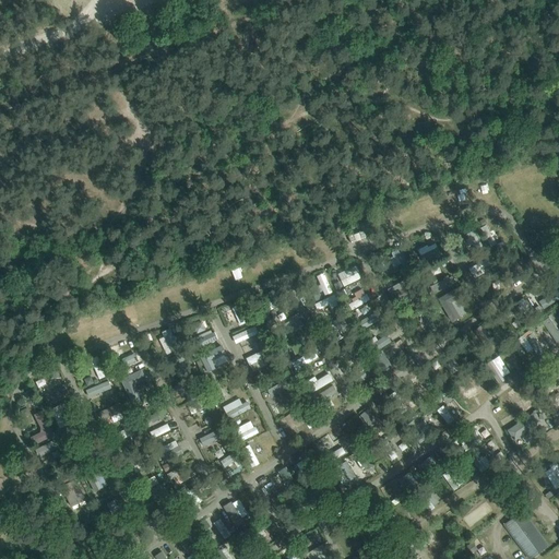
[(348,236),(351,244),(353,245),(356,244),(356,241),(360,240),(363,241),(366,240),(367,238),(364,230),(363,230),(359,232),(358,233),(354,235),(353,234),(349,235),(348,236)]
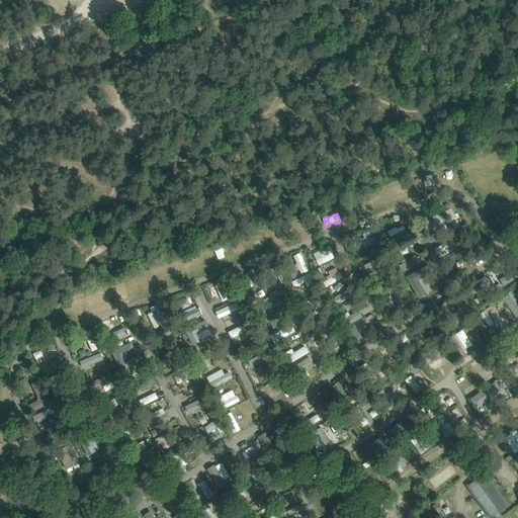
[(438,213),(432,218),(434,222),(437,227),(441,234),(448,230),(438,213)]
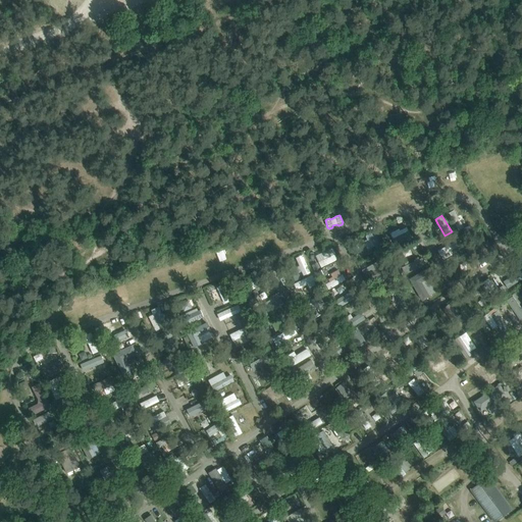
[(375,230),(368,233),(369,235),(374,246),(376,250),(382,247),(375,230)]
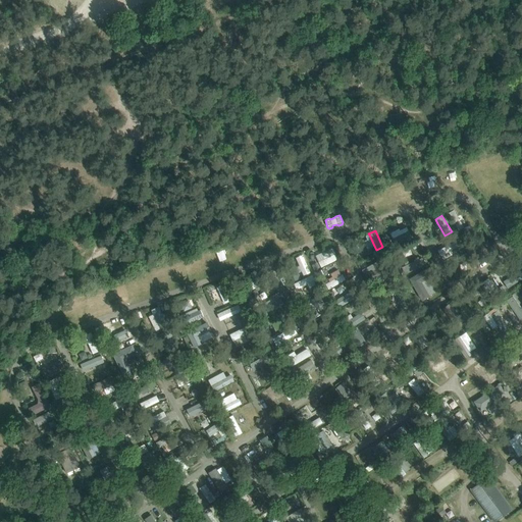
[(393,239),(396,246),(412,238),(408,231),(393,239)]
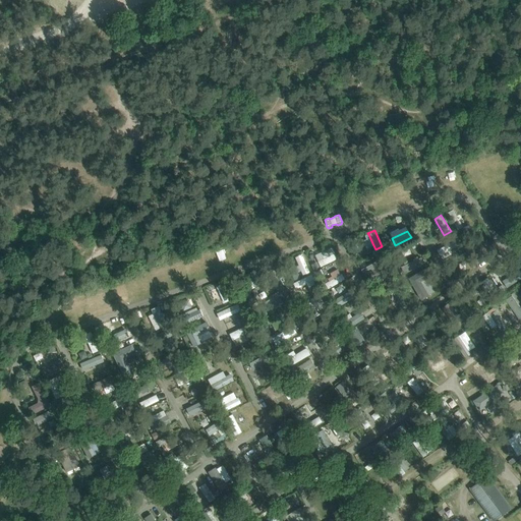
[(479,253),(476,255),(480,262),(496,250),(491,244),(489,246),(479,253)]
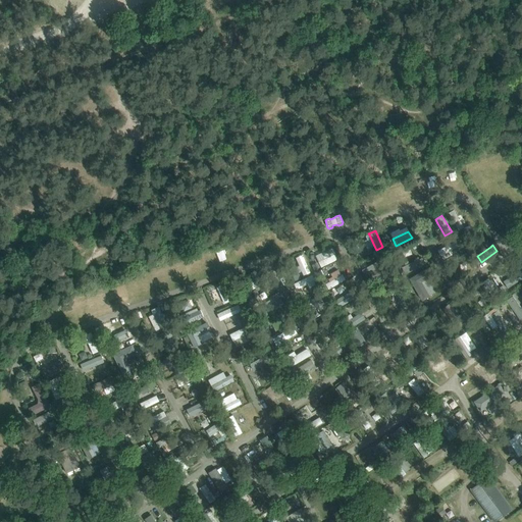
[(334,255),(318,262),(321,268),(336,260),(334,255)]
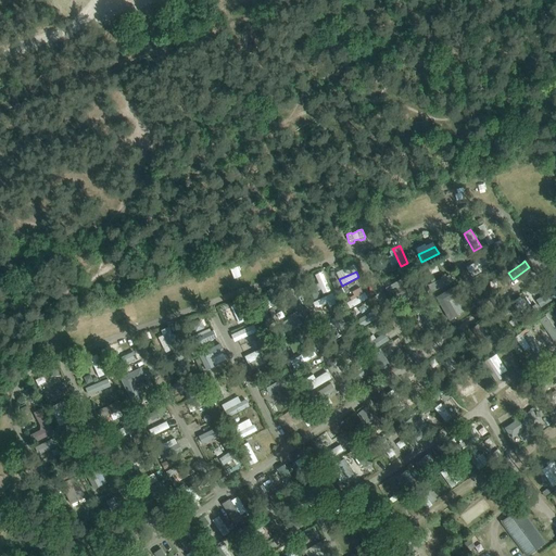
[(323,273),(315,276),(318,283),(320,289),(323,294),(330,290),(323,273)]
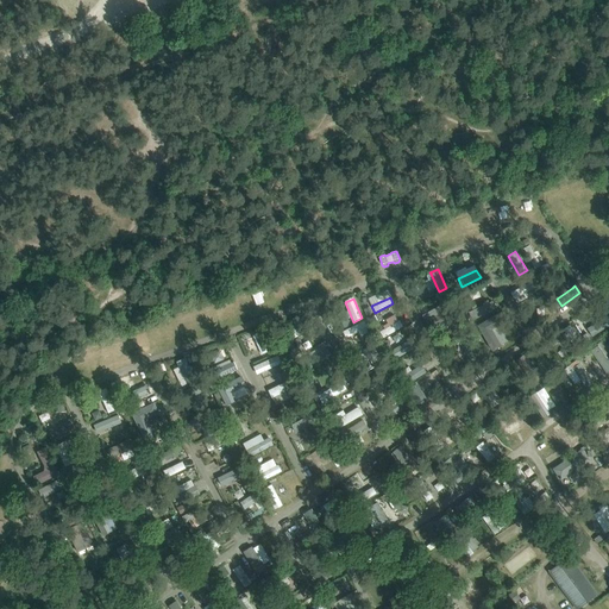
[(491,302),(470,312),(473,320),(495,309),(491,302)]
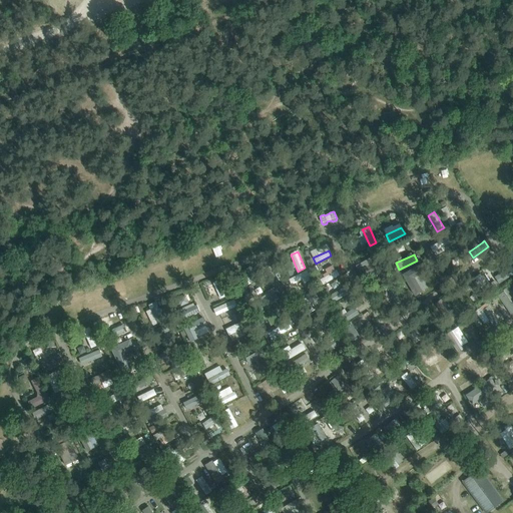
[(368,267),(359,272),(363,278),(385,267),(381,260),(376,262),(373,257),(365,261),(368,267)]
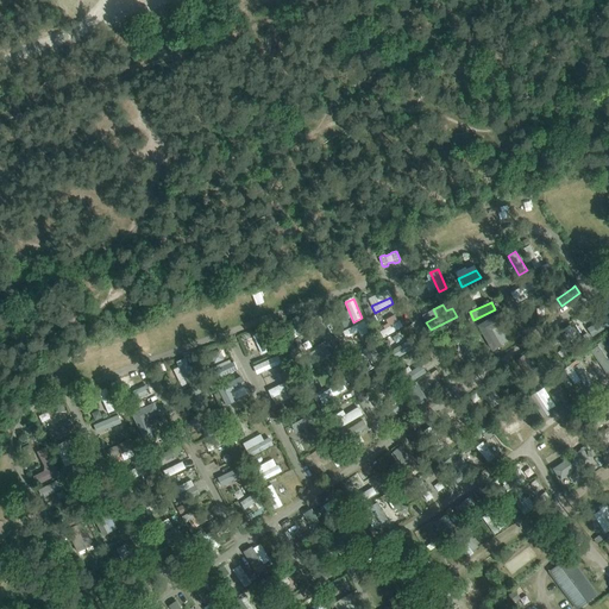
[(502,312),(478,326),(493,351),(501,346),(491,328),(502,322),(507,320),(502,312)]
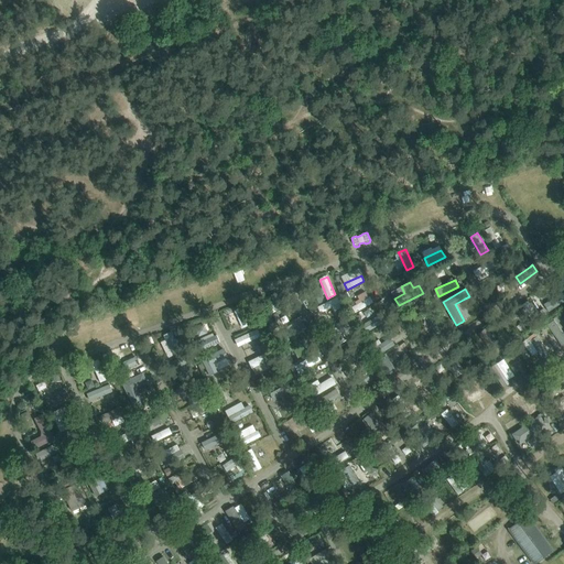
[(563,295),(562,293),(543,305),(549,312),(563,302),(563,295)]
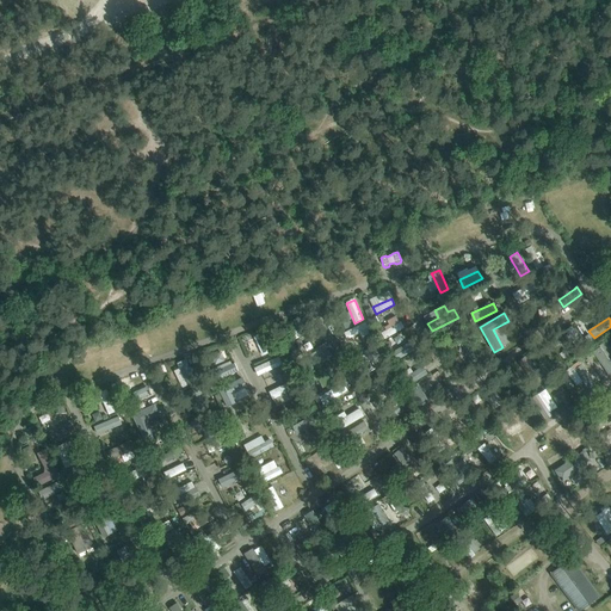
[(294,332),(291,333),(295,339),(315,328),(312,322),(301,328),(294,332)]
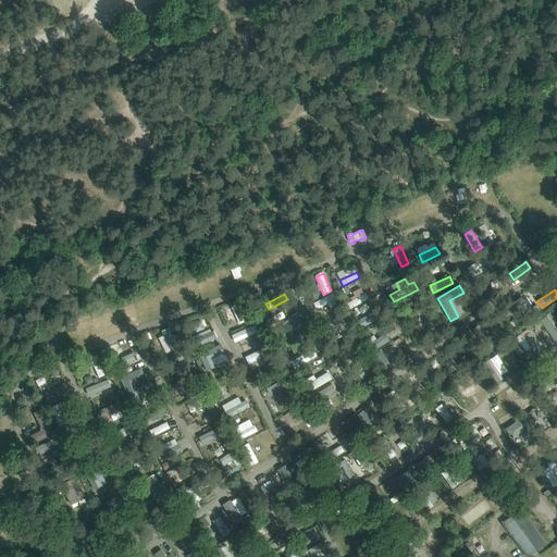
[(333,294),(313,302),(317,309),(320,307),(334,300),(336,300),(333,294)]
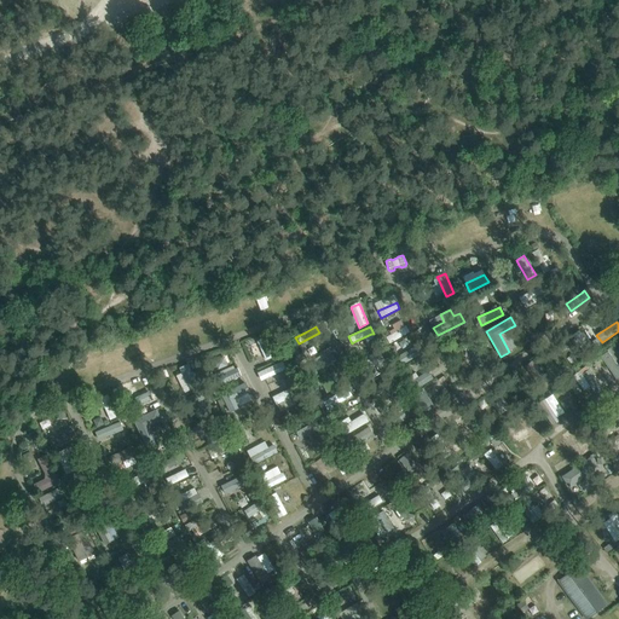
[(391,334),(386,337),(389,343),(409,333),(405,327),(404,327),(391,334)]
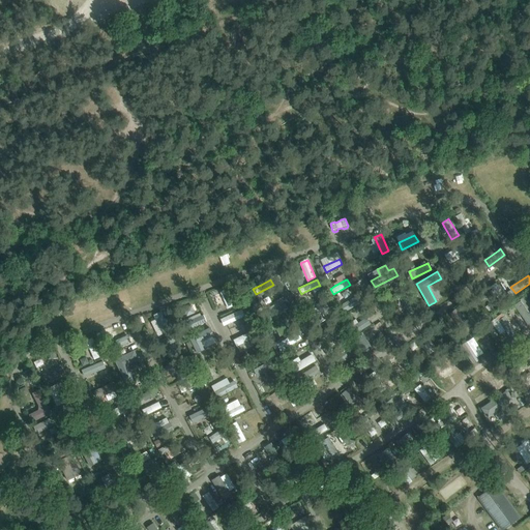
[(496,284),(491,287),(492,290),(497,296),(499,299),(504,296),(496,284)]
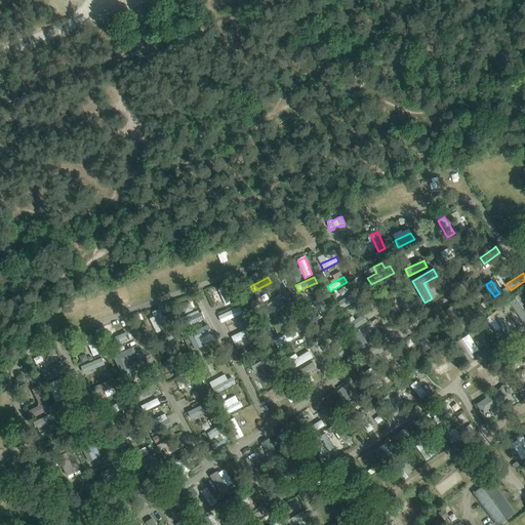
[(224,287),(218,289),(226,306),(231,304),(224,287)]
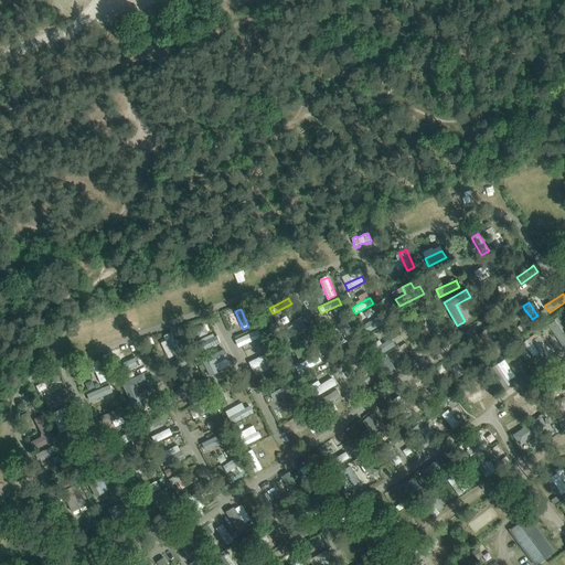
[(382,315),(360,327),(364,334),(385,322),(386,320),(383,315),(382,315)]
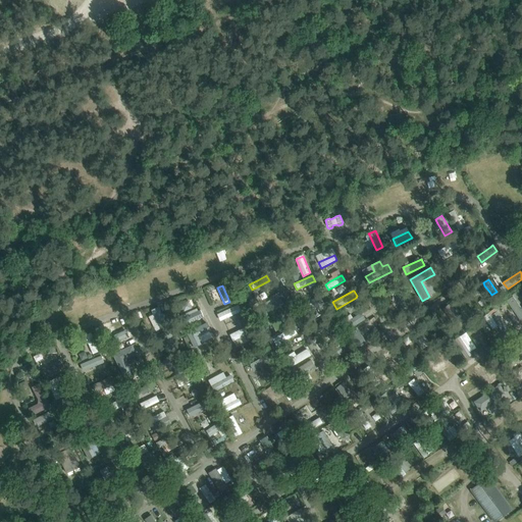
[(401,291),(395,295),(406,312),(412,308),(401,291)]
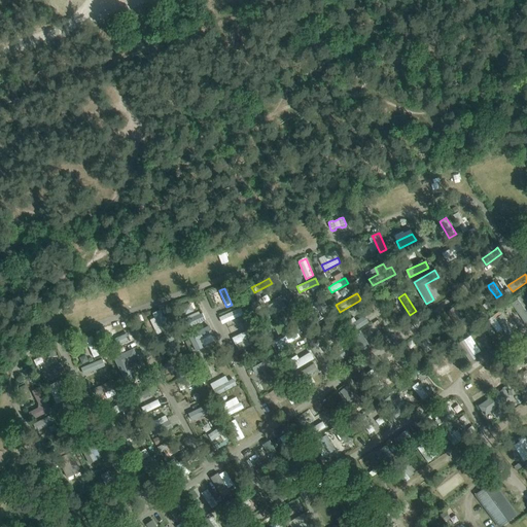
[(323,300),(305,311),(309,317),(320,311),(324,308),(327,307),(323,300)]
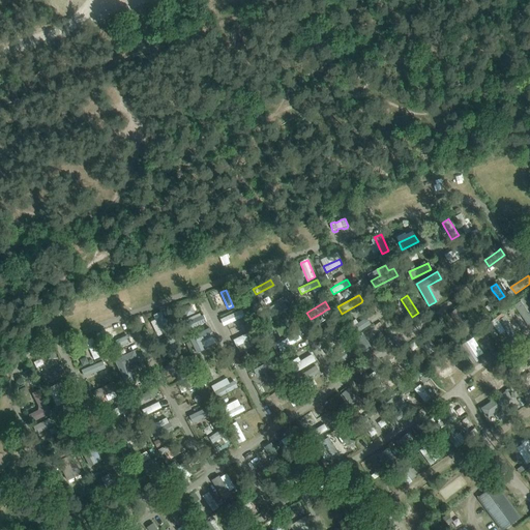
[(521,301),(514,305),(528,325),(529,323),(529,315),(522,304),(521,301)]
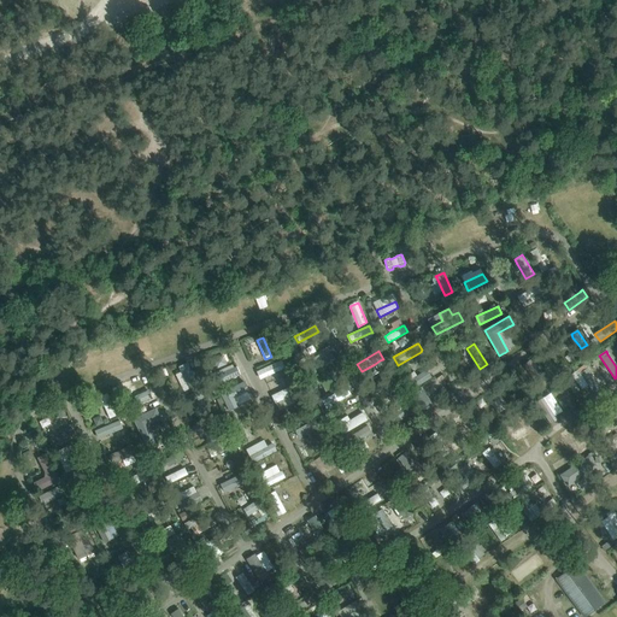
[(316,363),(309,366),(313,375),(336,362),(331,353),(325,357),(316,363)]
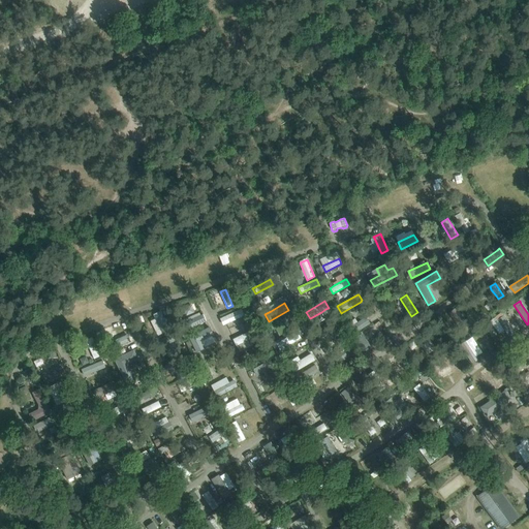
[(241,309),(221,318),(224,325),(244,316),(241,309)]
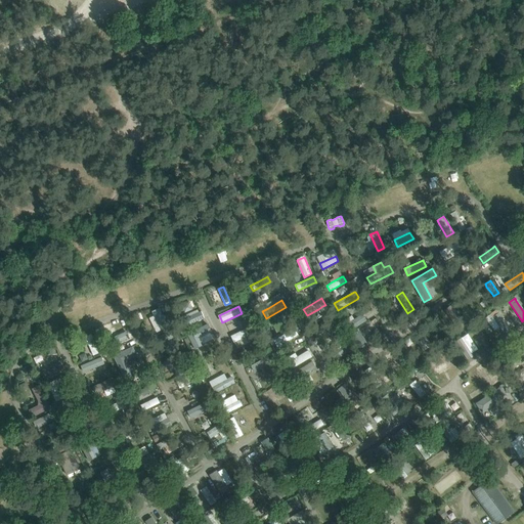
[(159,309),(153,312),(154,315),(161,330),(161,331),(167,328),(159,309)]
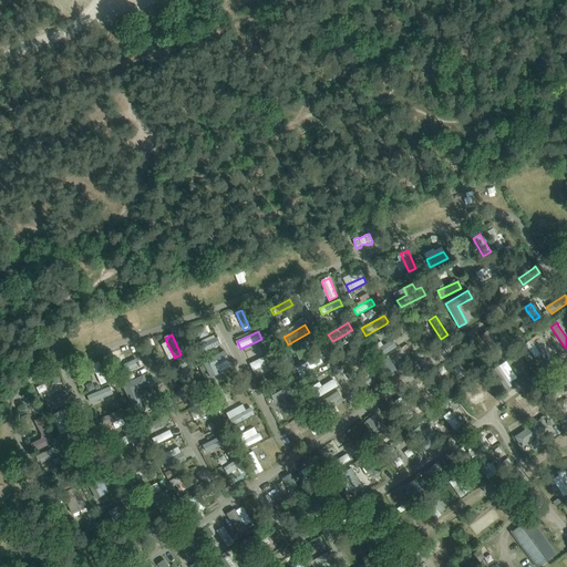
[(537,334),(531,340),(540,354),(545,361),(552,357),(537,334)]
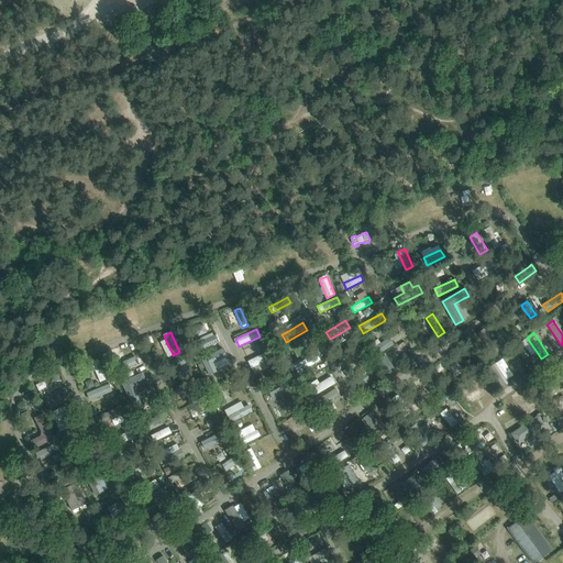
[(213,335),(194,344),(197,352),(219,342),(216,334),(213,335)]
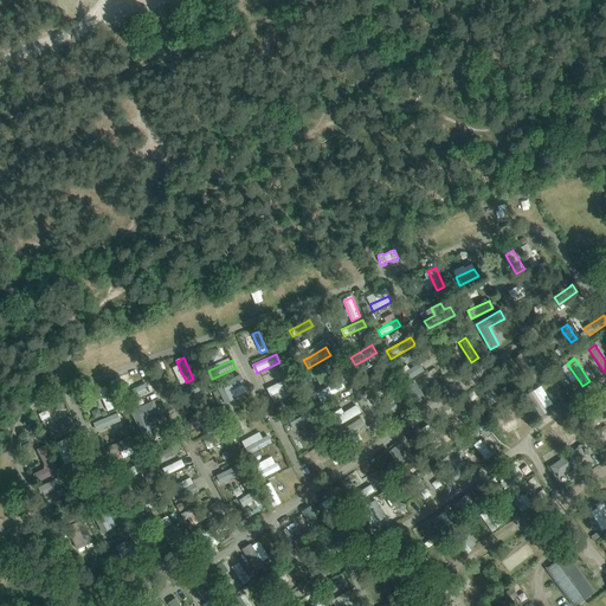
[(410,369),(401,374),(405,382),(424,371),(419,363),(410,369)]
